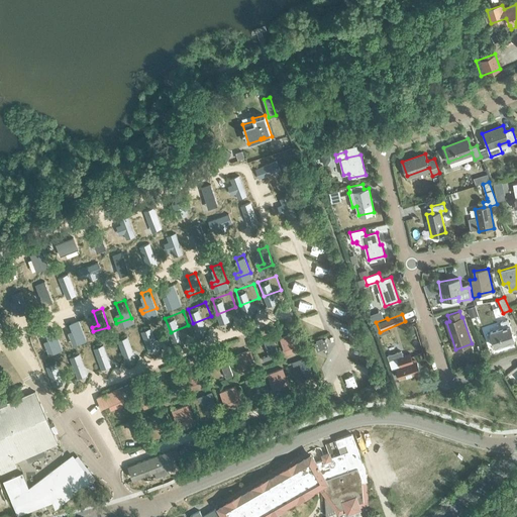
[(68,337),(70,341),(84,335),(77,317),(69,320),(74,334),(68,337)]
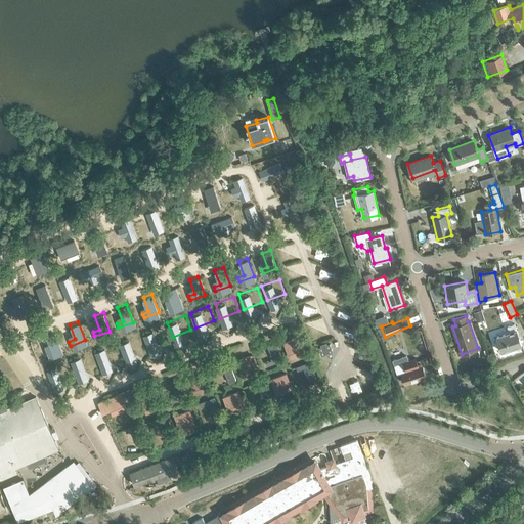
[(142,332),(148,346),(166,339),(160,324),(142,332)]
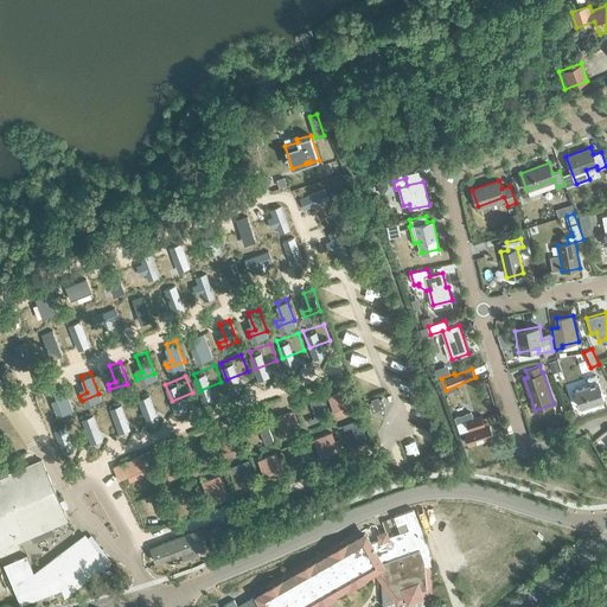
[(598,383),(595,376),(587,378),(589,385),(575,390),(580,408),(604,401),(598,383)]
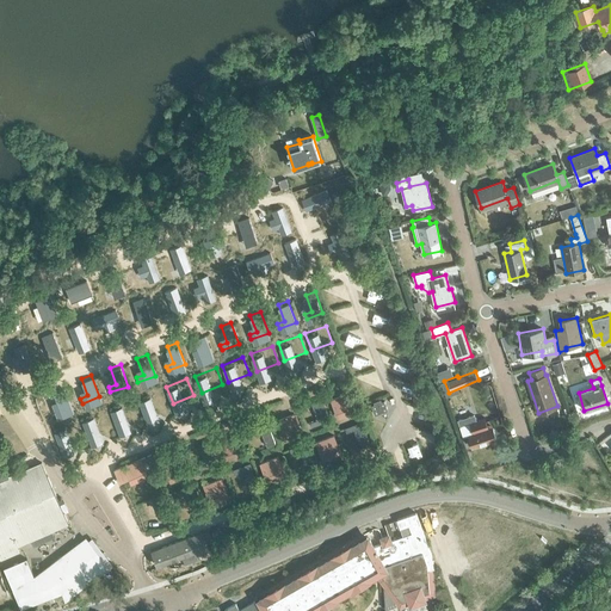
[(73,408),(65,387),(55,390),(61,407),(56,409),(57,413),(73,408)]
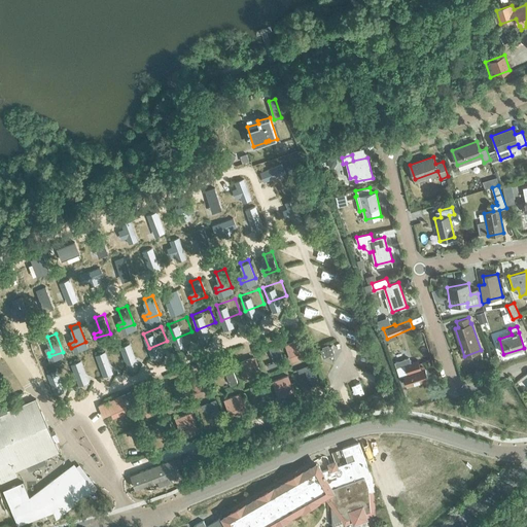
[(118,343),(125,357),(143,350),(138,336),(118,343)]
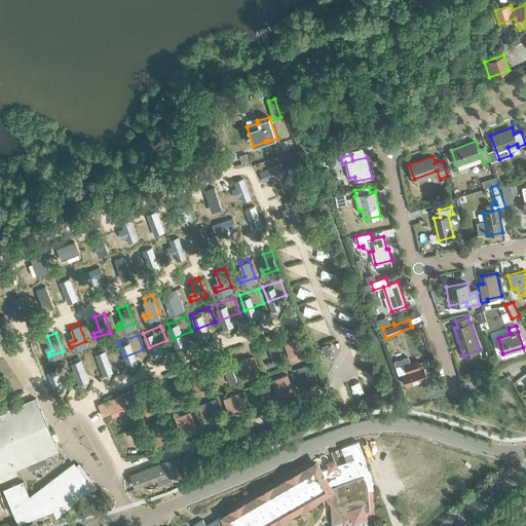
[(285,344),(291,361),(307,354),(301,338),(285,344)]
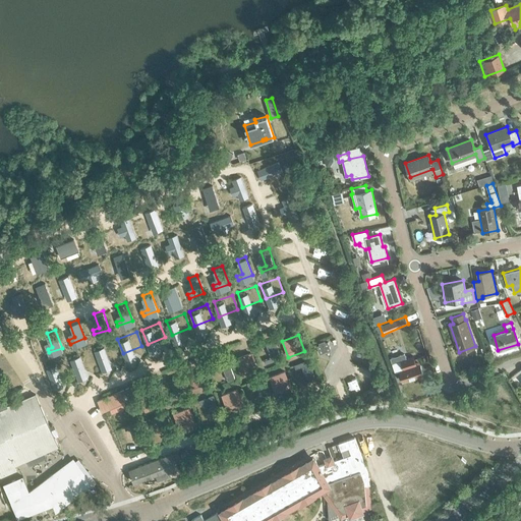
[(267,364),(281,358),(274,340),(266,343),(271,357),(265,360),(267,364)]
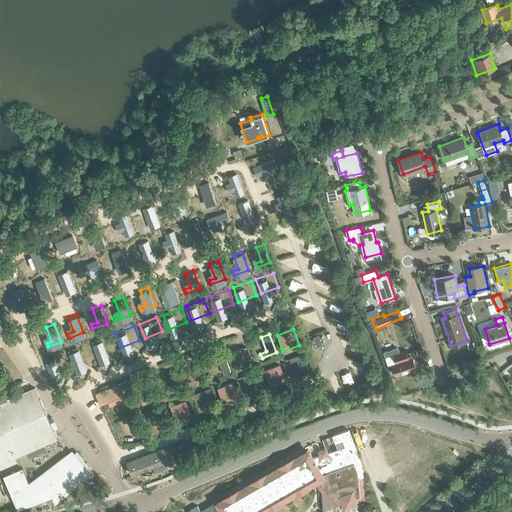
[(93,342),(98,356),(115,349),(110,335),(93,342)]
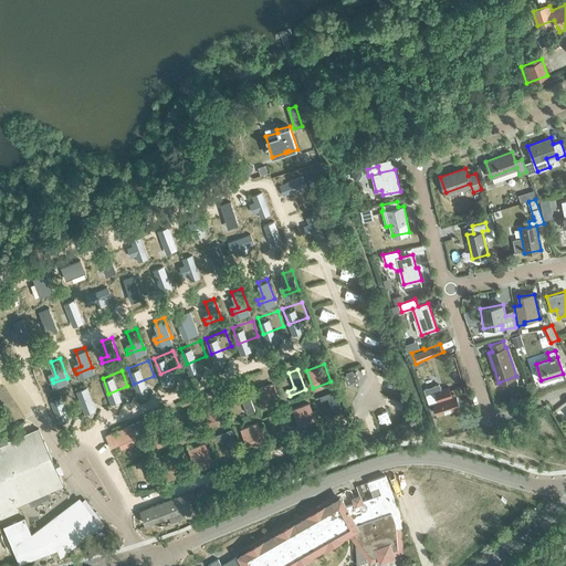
[(75,388),(82,404),(101,396),(94,380),(75,388)]
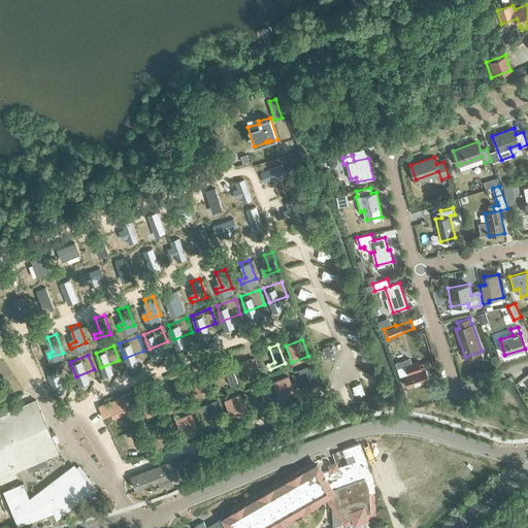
[(255,357),(238,363),(244,380),(261,374),(255,357)]
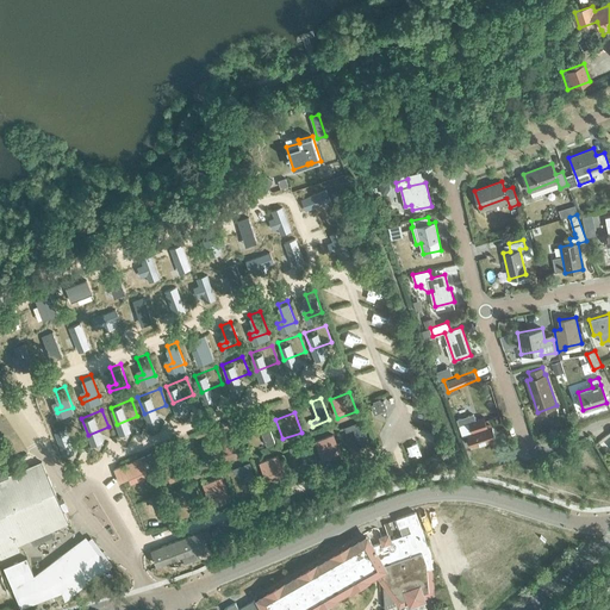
[(484,417),(460,425),(462,436),(467,435),(472,447),(496,439),(491,425),(487,428),(484,417)]
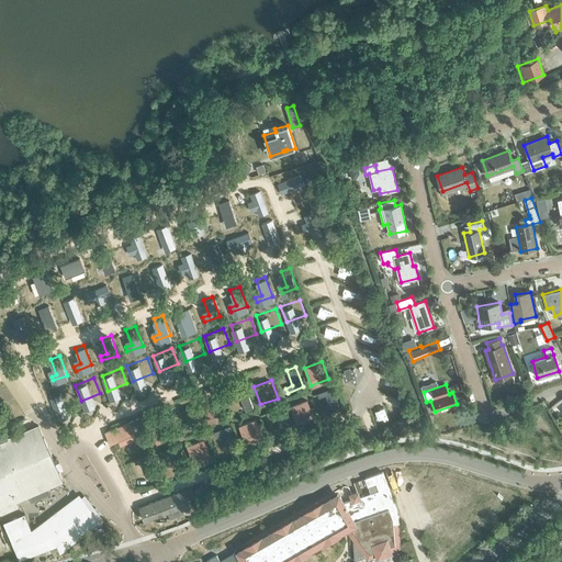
[(52,394),(57,409),(77,403),(70,388),(52,394)]
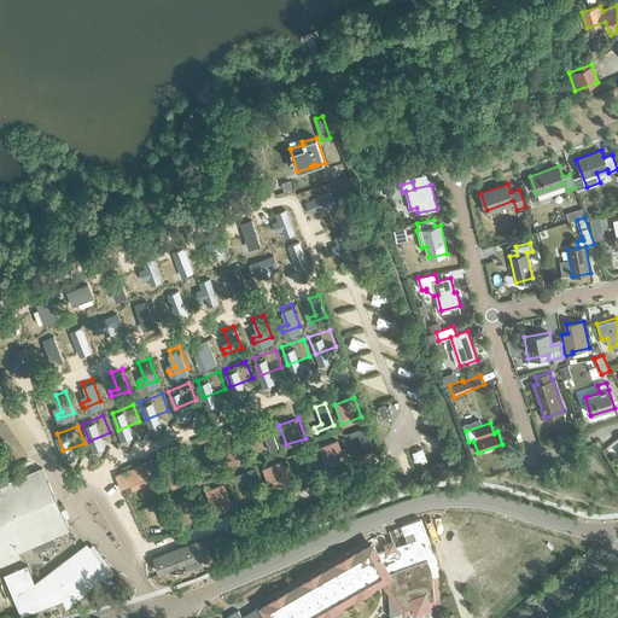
[(359,435),(365,452),(374,448),(367,426),(349,432),(351,437),(359,435)]
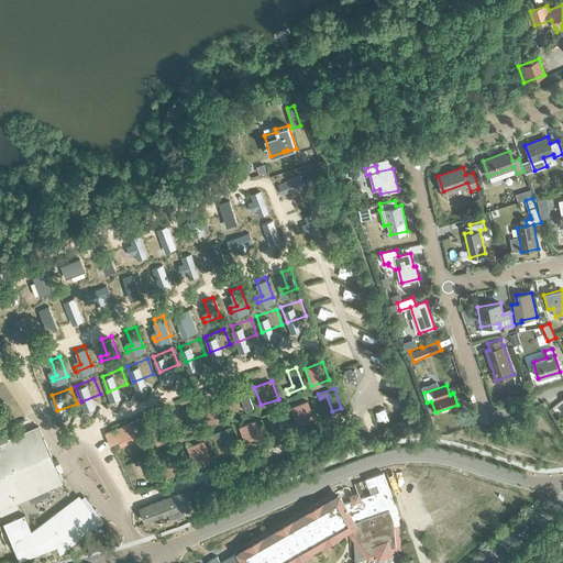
[(202,407),(209,424),(227,418),(220,400),(202,407)]
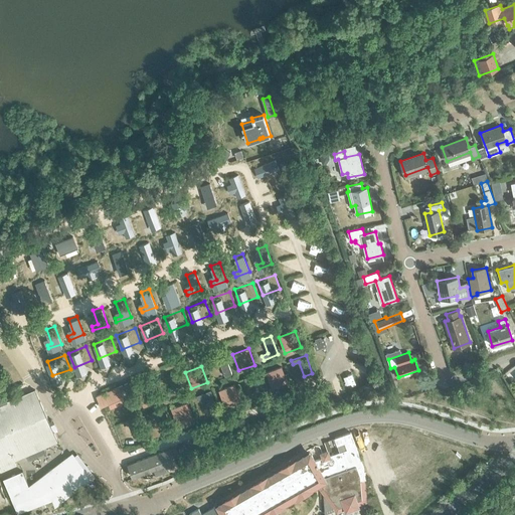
[(282,366),(266,372),(273,388),(289,382),(282,366)]
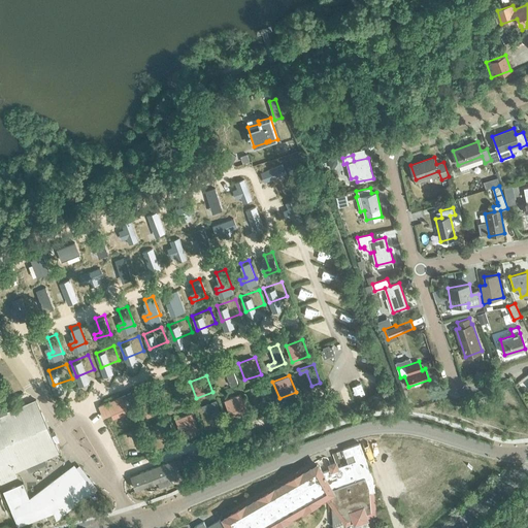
[(173,405),(188,399),(180,382),(172,385),(177,398),(171,401),(173,405)]
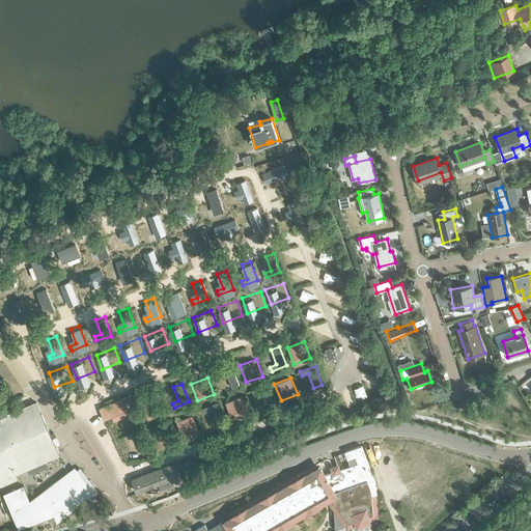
[(267,384),(252,390),(253,394),(259,391),(266,407),(274,402),(267,384)]
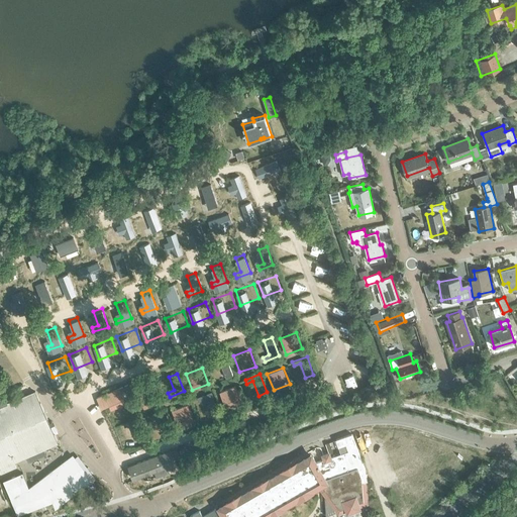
[(128,384),(96,397),(101,409),(109,405),(111,410),(125,404),(124,399),(133,395),(128,384)]
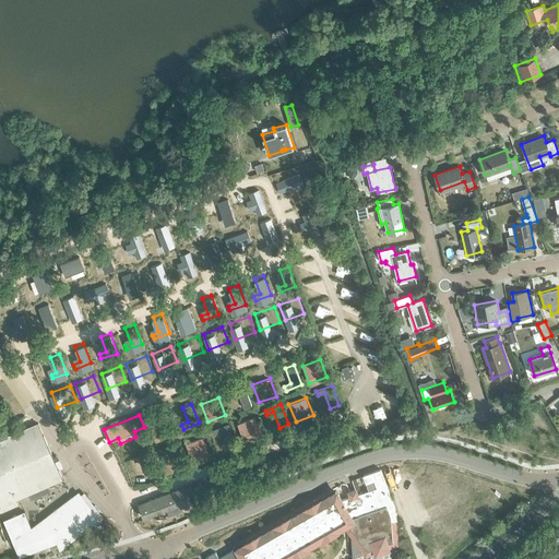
[(254,417),(237,424),(245,441),(261,435),(254,417)]
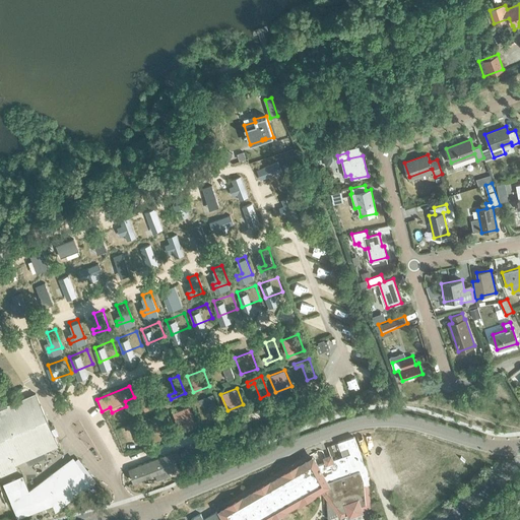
[(155,389),(139,395),(145,410),(160,404),(155,389)]
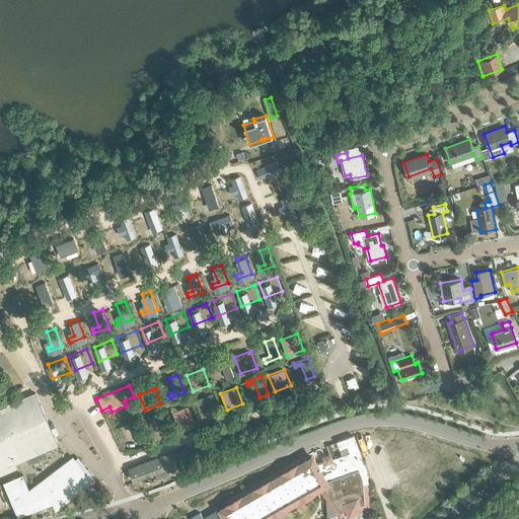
[(0,473),(0,474),(16,467),(14,463),(59,444),(35,392),(34,393),(7,405),(3,395),(0,396),(0,423),(1,425),(0,424),(0,473)]
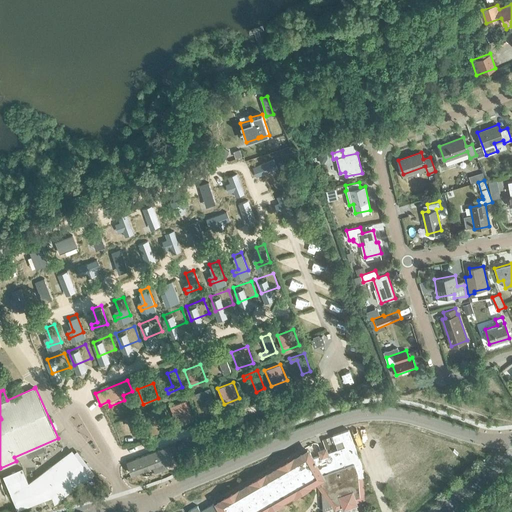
[(216,406),(210,388),(195,393),(196,397),(203,395),(208,409),(216,406)]
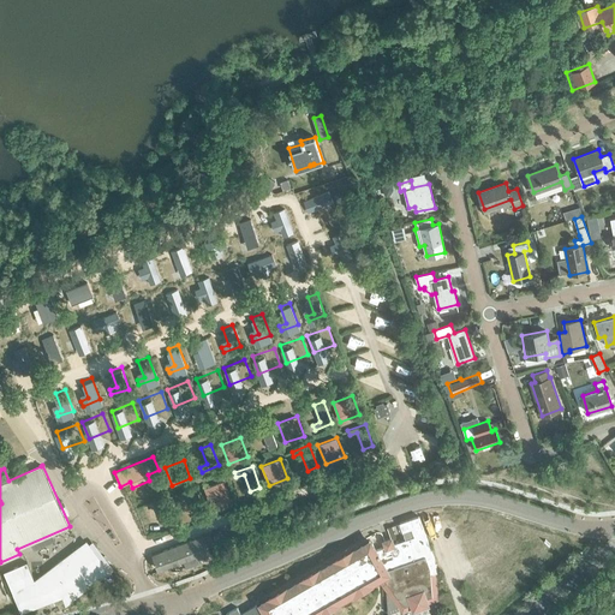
[(224,481),(204,488),(212,507),(231,500),(224,481)]
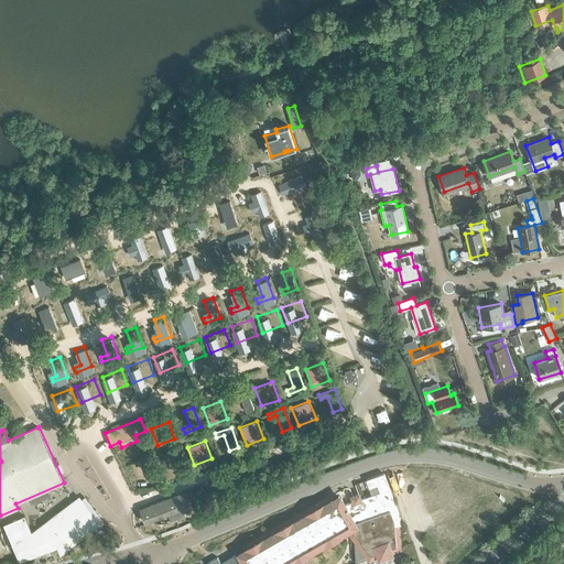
[(177,469),(186,466),(179,446),(163,453),(165,456),(172,454),(177,469)]
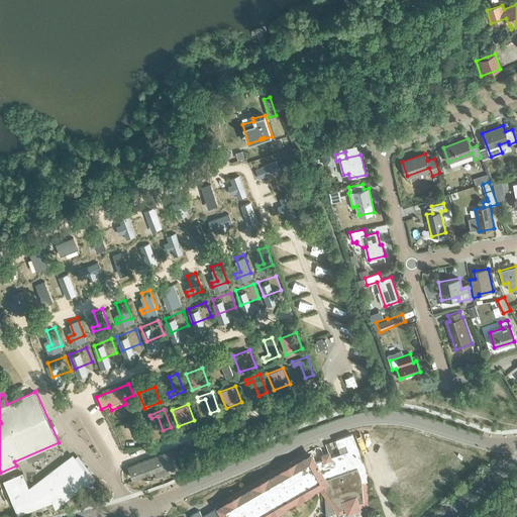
[(136,438),(144,435),(137,417),(123,422),(125,427),(131,424),(136,438)]
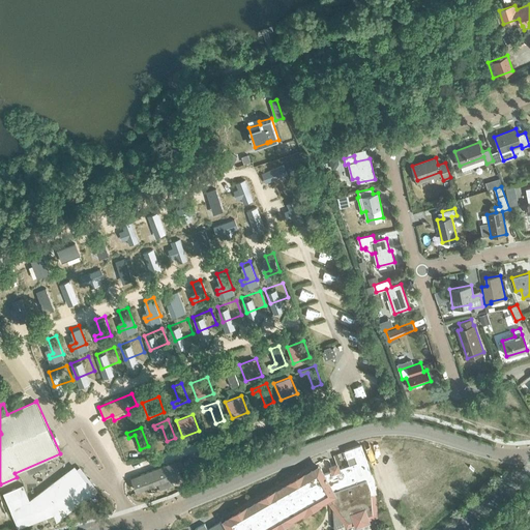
[(375,487),(376,487),(360,444),(344,450),(347,458),(349,464),(339,468),(336,464),(331,466),(332,470),(324,473),(321,468),(226,523),(230,529),(270,529),(330,496),(333,501),(334,529),(349,524),(348,521),(372,512),(371,494),(376,492),(375,487)]
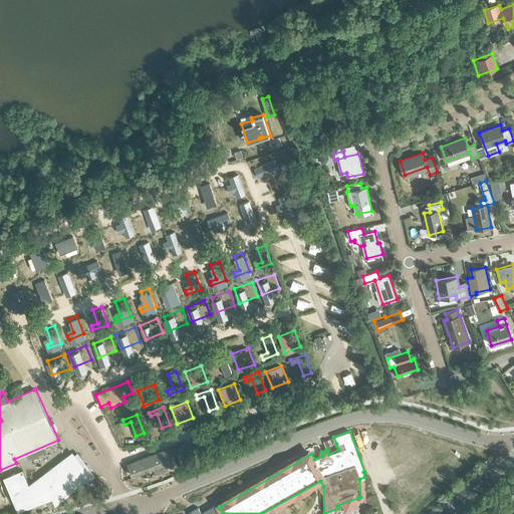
[(184,446),(178,449),(177,446),(170,449),(170,448),(127,464),(133,476),(164,464),(165,468),(176,464),(174,459),(180,456),(179,452),(185,450),(184,446)]
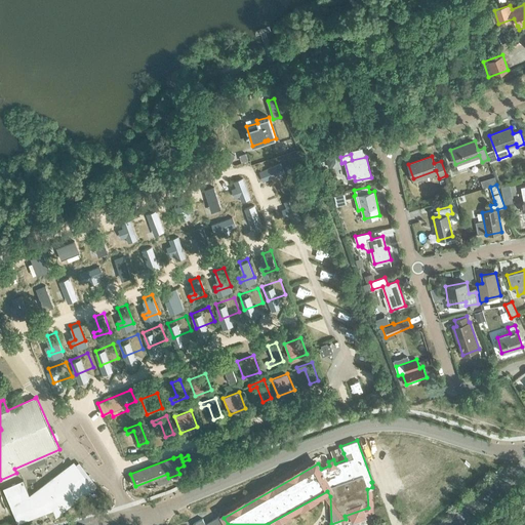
[(24,480),(4,488),(18,523),(55,509),(57,516),(94,488),(76,465),(58,477),(57,475),(30,496),(24,480)]
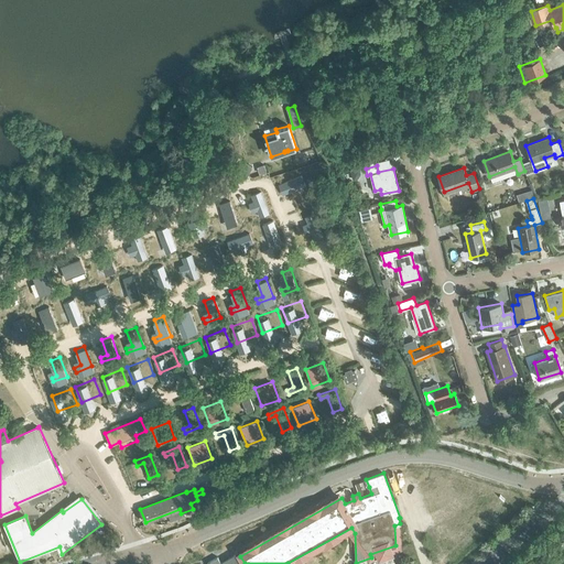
[(235,555),(220,563),(217,556),(220,555),(216,549),(203,556),(207,563),(239,563),(237,559),(235,555)]
